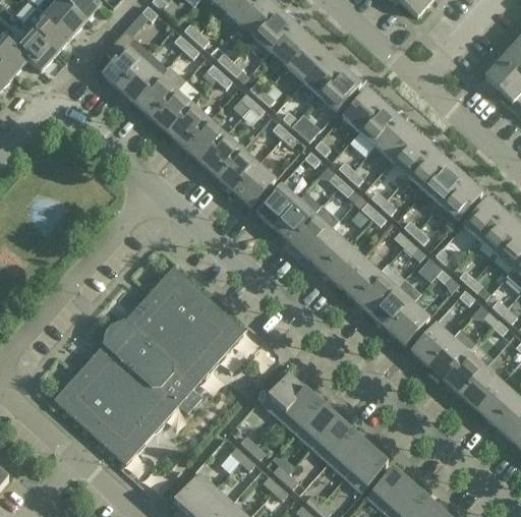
[(85,21),(61,0),(42,0),(36,7),(70,38),(85,21)]
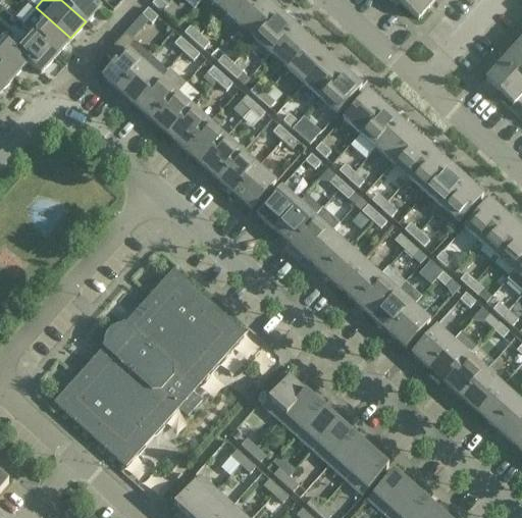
[(61,0),(86,21),(101,4),(96,0),(61,0)]
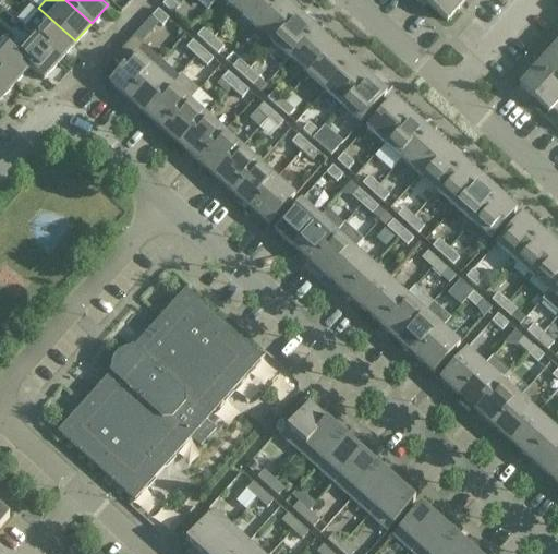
[(162,0),(161,1),(172,11),(179,3),(174,0),(162,0)]
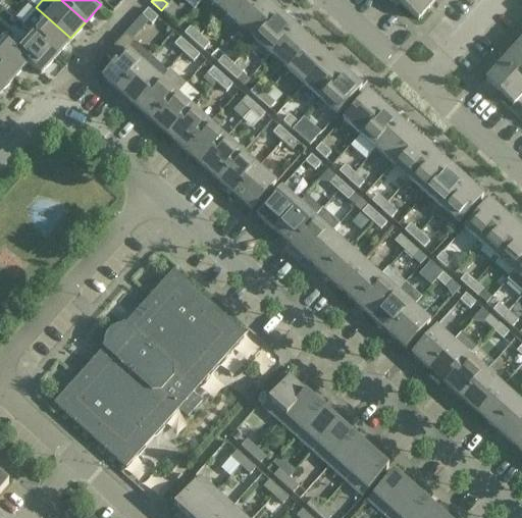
[(212,0),(221,8),(228,0),(212,0)]
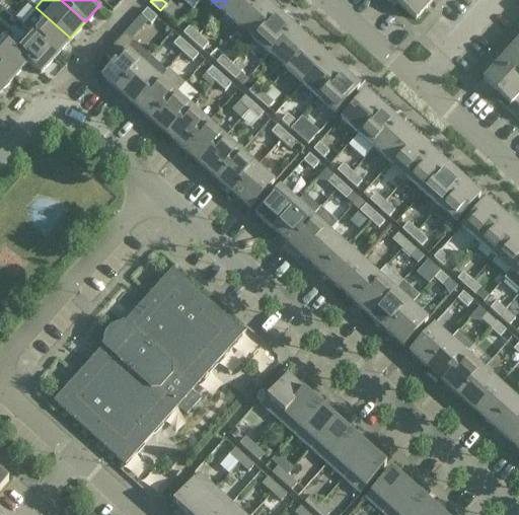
[(227,0),(220,8),(236,22),(255,0),(227,0)]
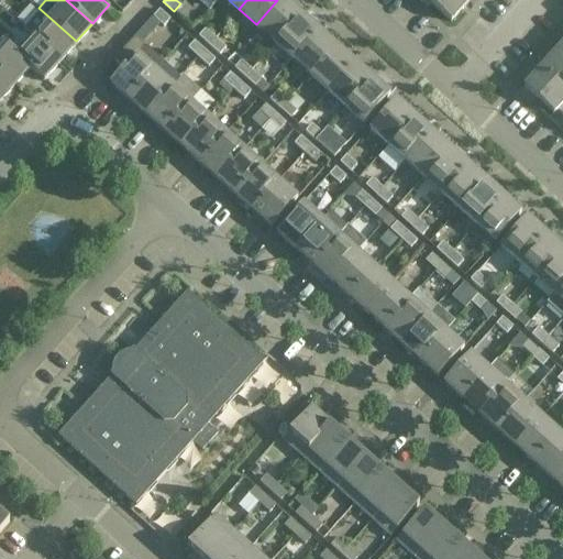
[(277,0),(256,24),(274,41),(300,11),(288,0),(277,0)]
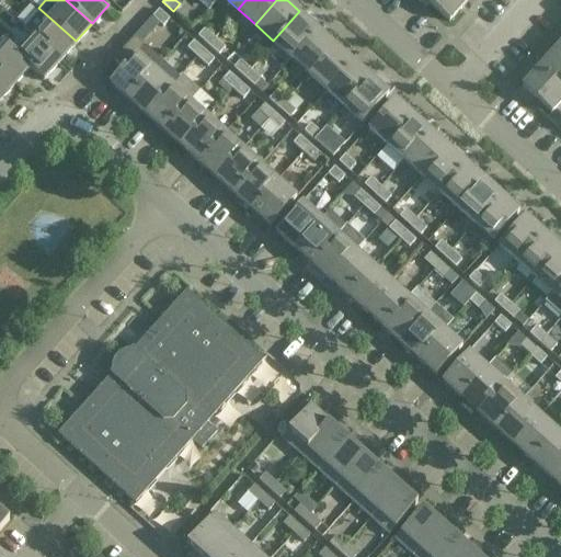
[(466,0),(428,0),(449,18),(466,0)]
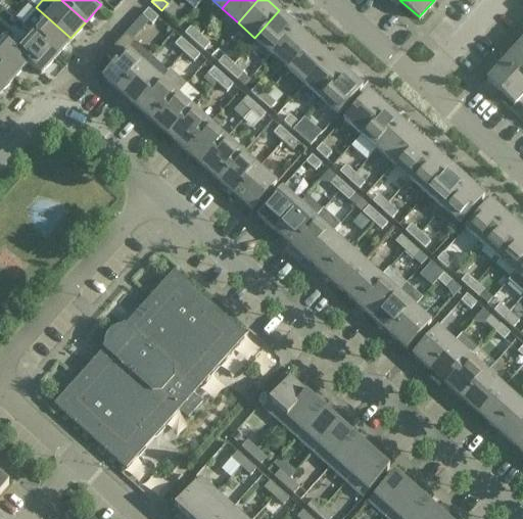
[(151,21),(157,14),(148,6),(142,12),(151,21)]
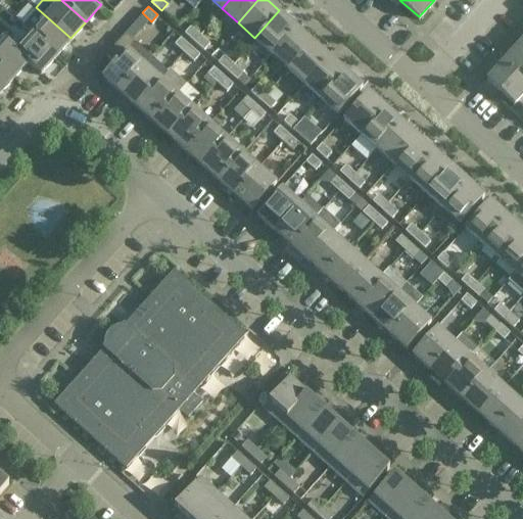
[(70,38),(36,7),(21,24),(31,32),(56,54),(70,38)]
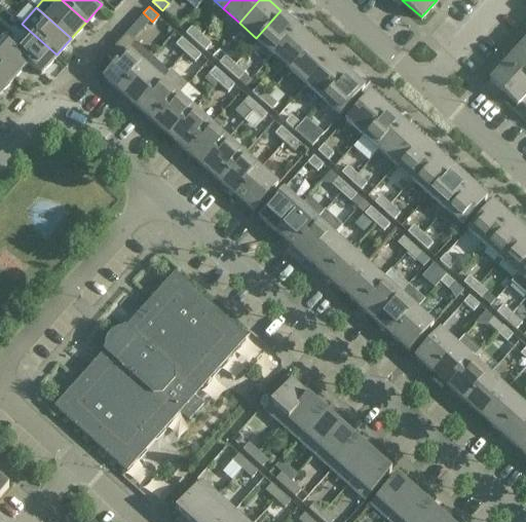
[(280,10),(256,38),(272,52),(297,25),(280,10)]
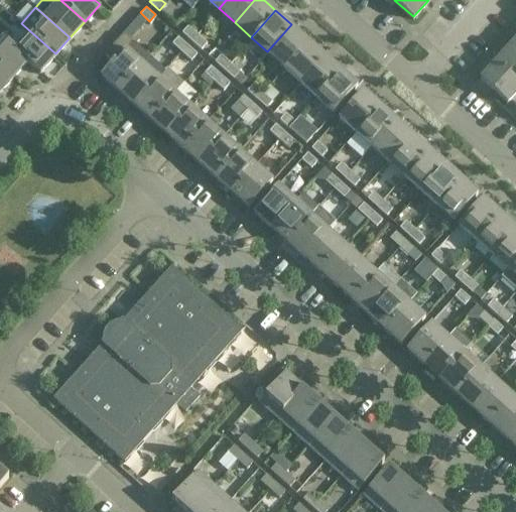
[(191,38),(198,32),(187,23),(181,30),(191,38)]
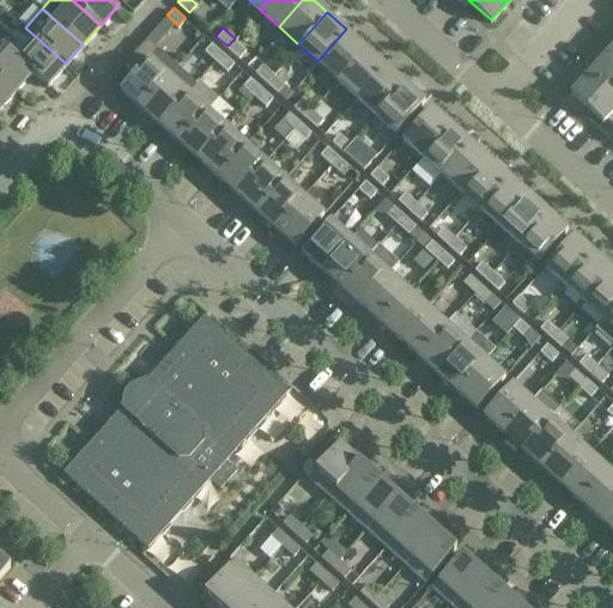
[(346,29),(317,61),(338,79),(366,47),(346,29)]
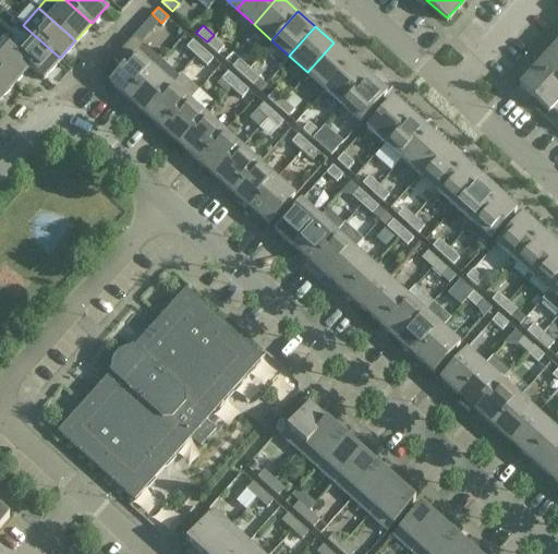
[(128,95),(160,58),(133,33),(112,56),(122,64),(109,79),(128,95)]
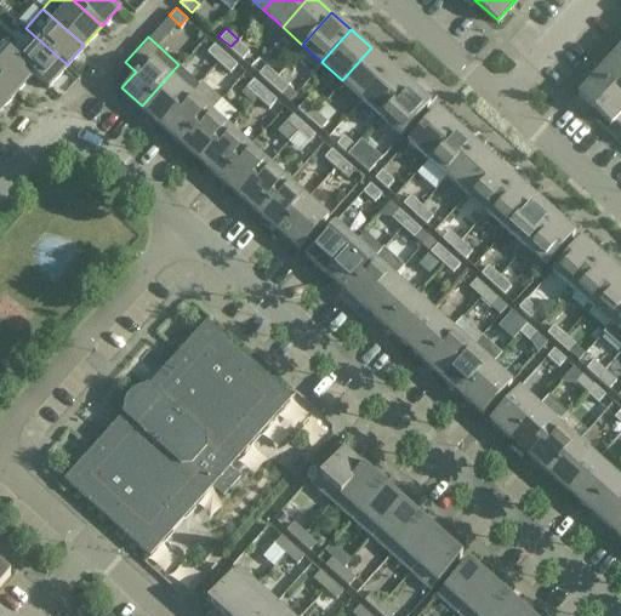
[(67,64),(36,38),(20,56),(0,39),(0,40),(49,84),(67,64)]
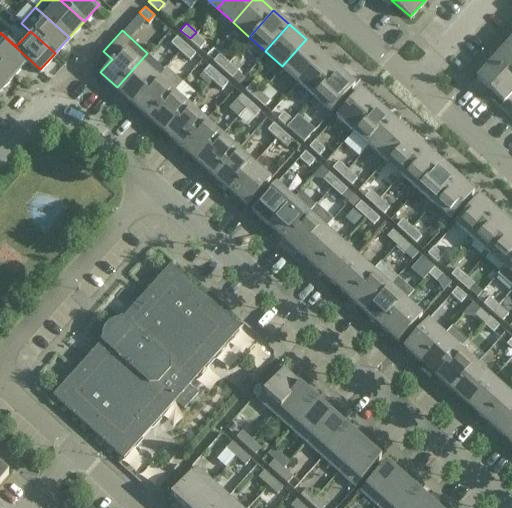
[(190,38),(199,47),(205,40),(196,32),(190,38)]
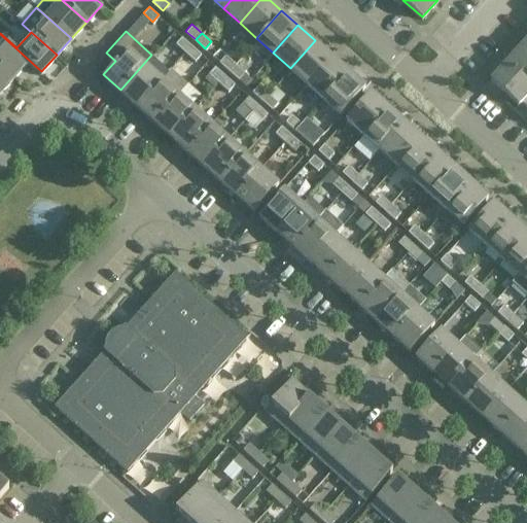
[(41,71),(0,34),(0,64),(13,76),(28,61),(41,72),(41,71)]
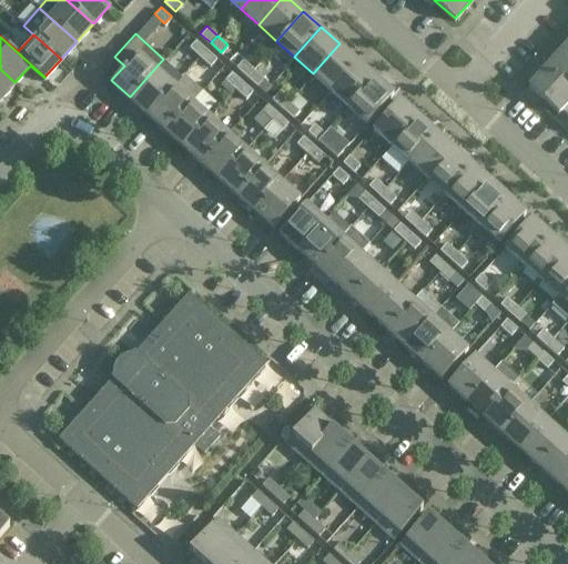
[(200,54),(206,48),(195,38),(189,46),(200,54)]
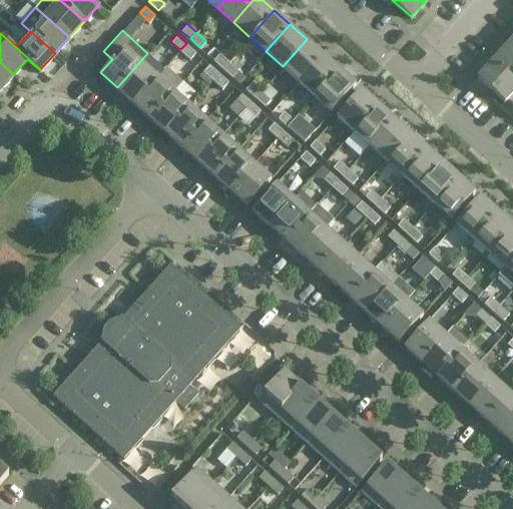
[(307,39),(283,66),(299,80),(323,53),(307,39)]
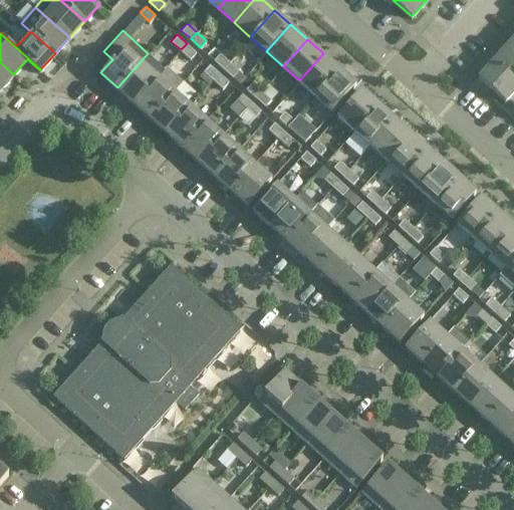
[(190,58),(196,51),(187,43),(181,49),(190,58)]
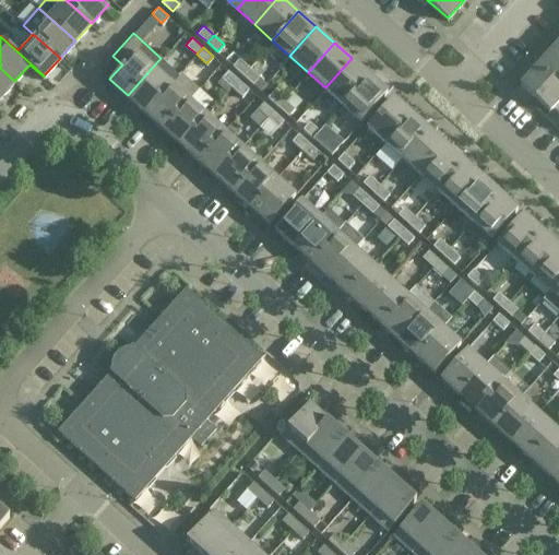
[(558,52),(552,47),(536,65),(558,84),(558,52)]
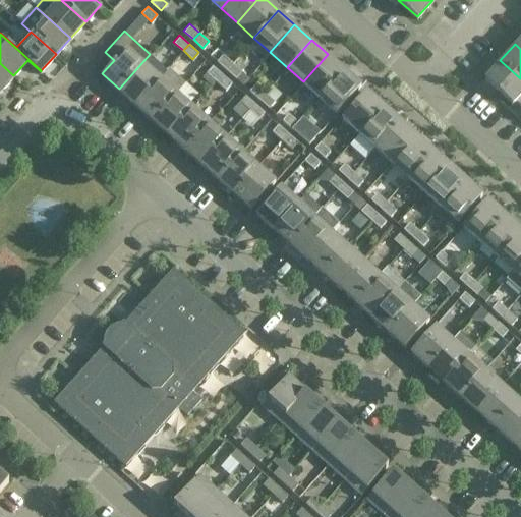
[(226,68),(232,62),(222,53),(216,60),(226,68)]
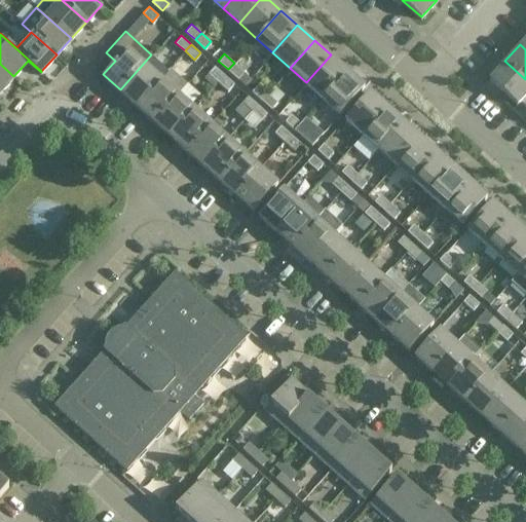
[(137,105),(167,70),(151,54),(120,89),(137,105)]
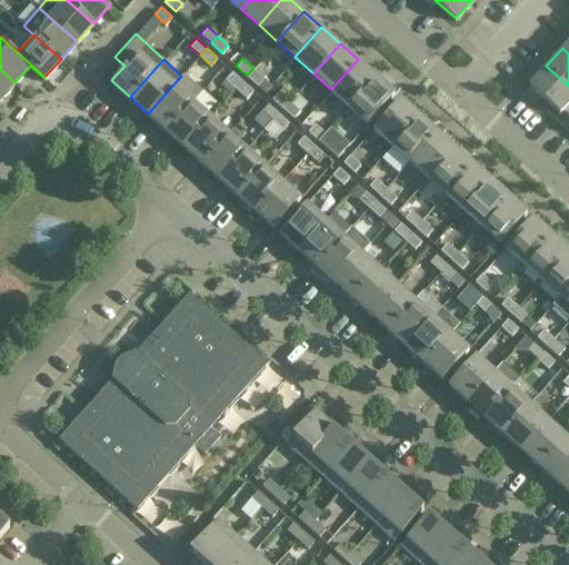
[(358,59),(331,89),(349,105),(376,76),(358,59)]
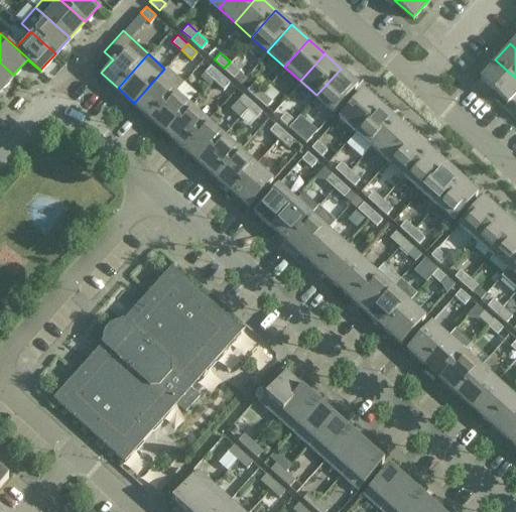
[(515,90),(515,78),(495,59),(480,77),(507,101),(515,90)]
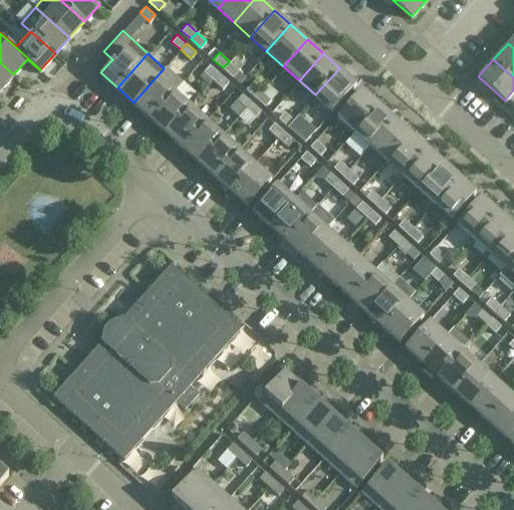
[(223,67),(232,76),(238,69),(229,61),(223,67)]
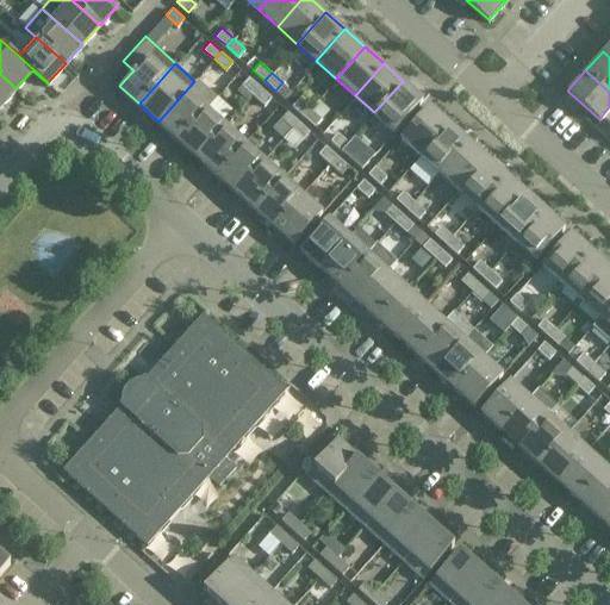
[(0,106),(16,88),(0,74),(0,106)]
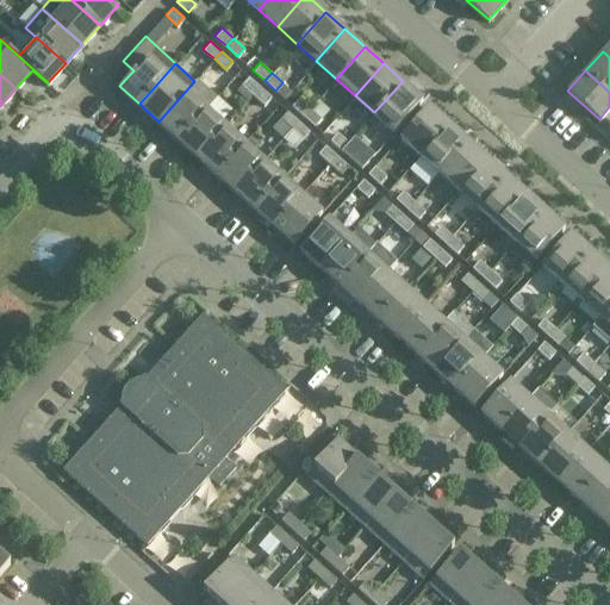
[(253,93),(260,85),(249,75),(242,83),(253,93)]
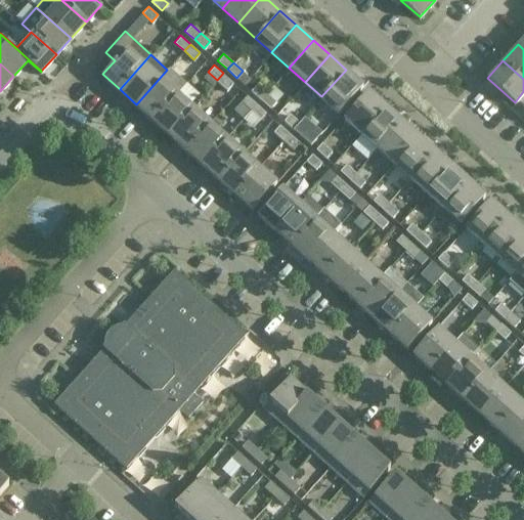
[(153,119),(177,92),(186,82),(170,67),(167,70),(136,104),(153,119)]
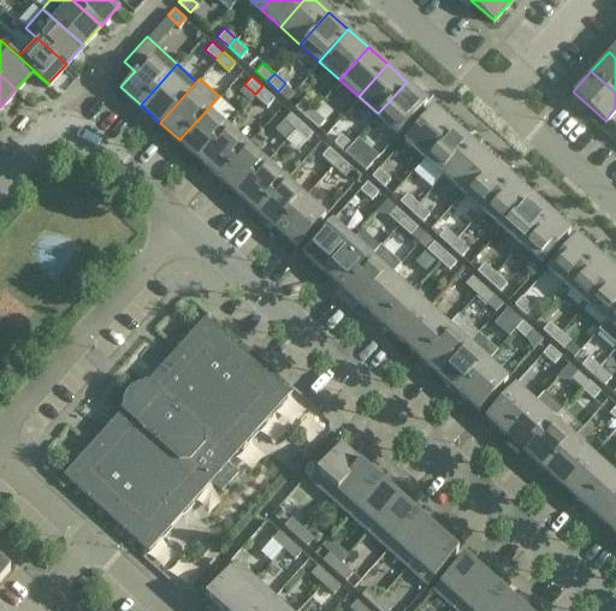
[(407,82),(378,113),(397,131),(426,100),(407,82)]
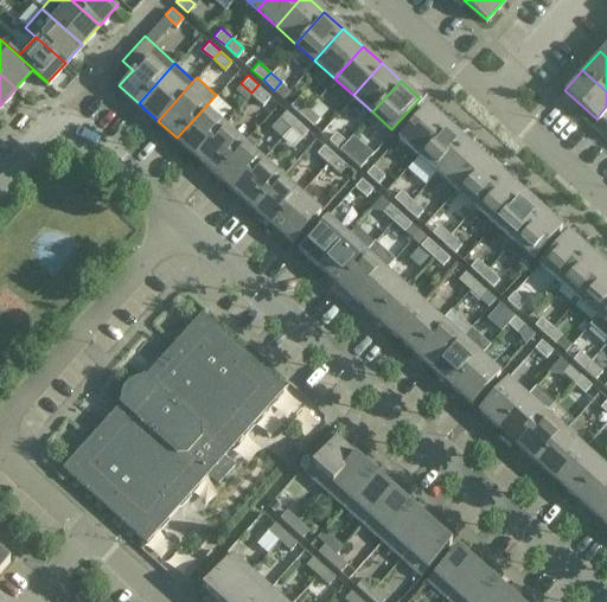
[(263,103),(270,95),(259,84),(251,93),(263,103)]
